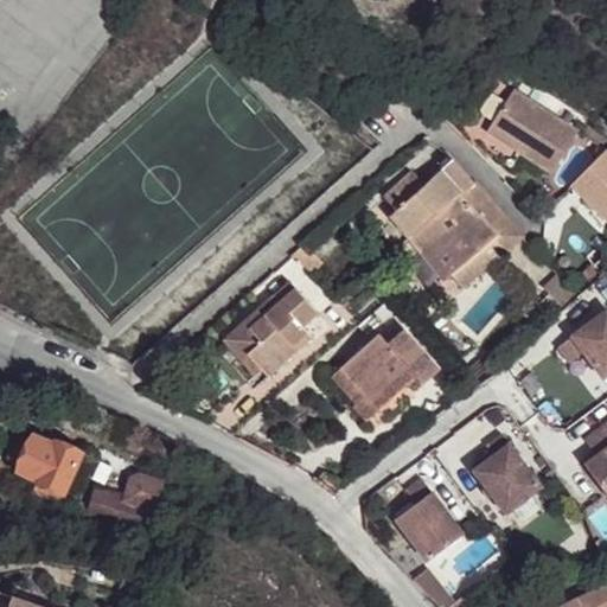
[(513,87),(491,115),(522,139),(515,148),(544,172),(574,132),(513,87)]
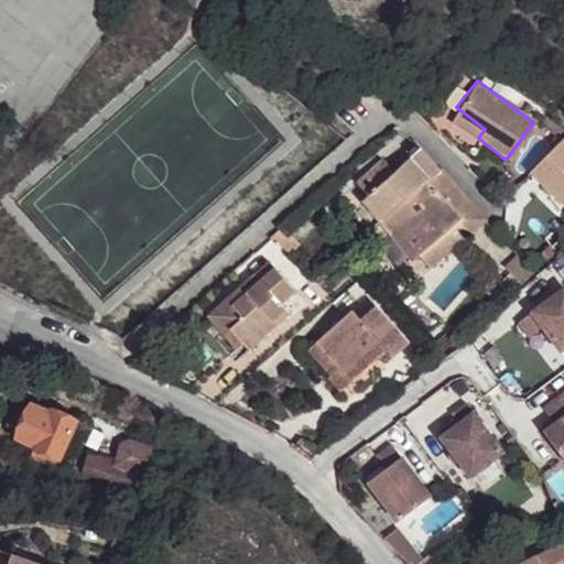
[(485,129),(456,107),(449,116),(478,138),(485,129)]
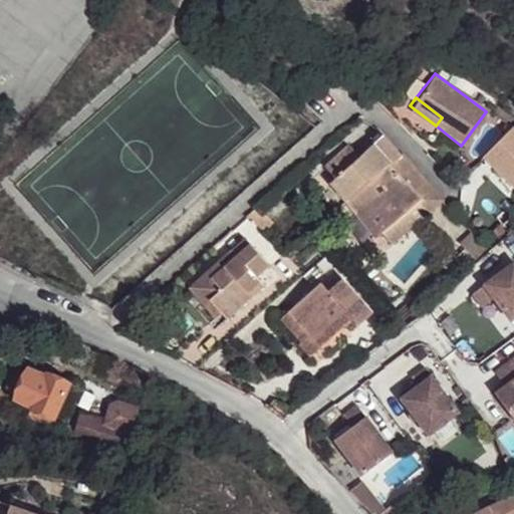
[(513,191),(513,134),(507,127),(478,156),(513,191)]
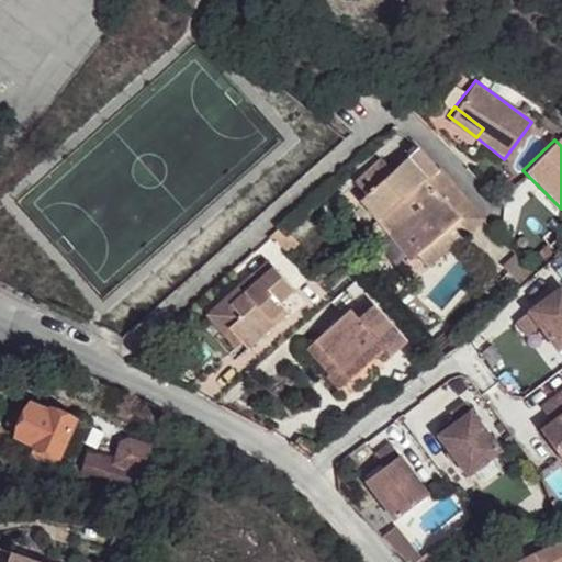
[(441,167),(423,146),(394,171),(382,158),(356,180),(367,194),(363,198),(379,217),(441,167)]
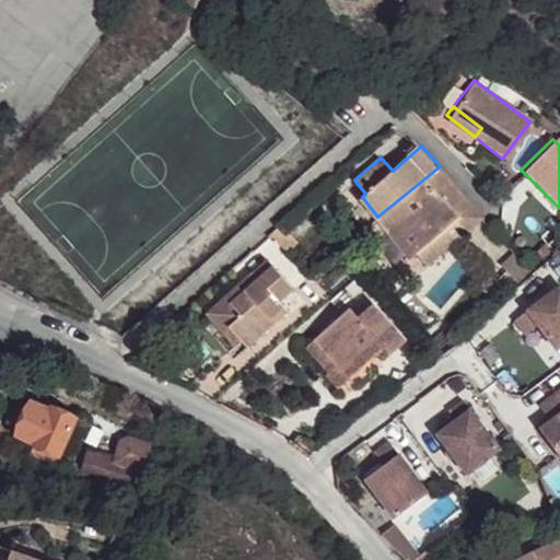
[(452,208),(464,198),(440,166),(377,217),(409,257),(457,217),(452,208)]
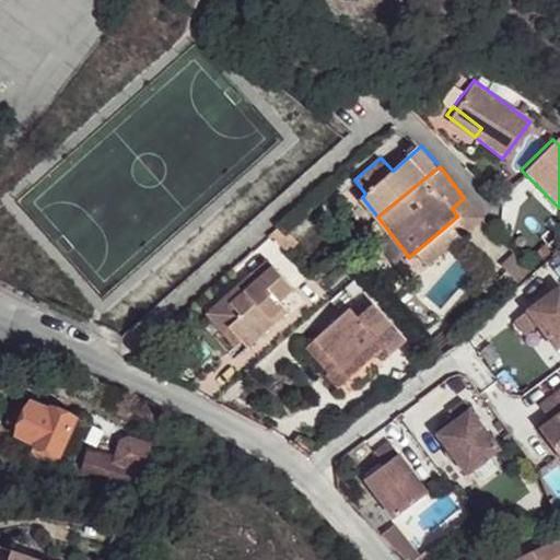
[(470,232),(485,222),(464,198),(452,208),(457,217),(470,232)]
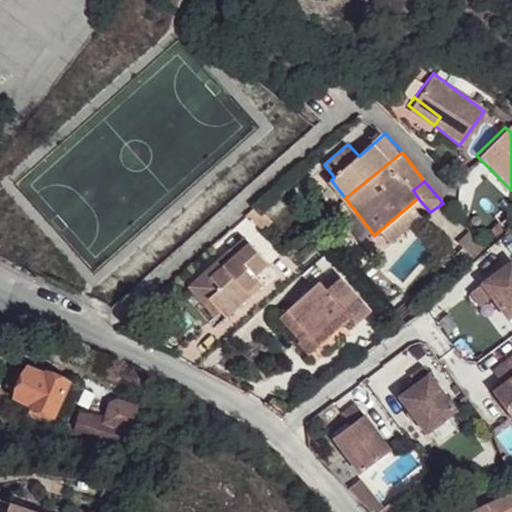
[(386,248),(430,212),(418,198),(374,235),(386,248)]
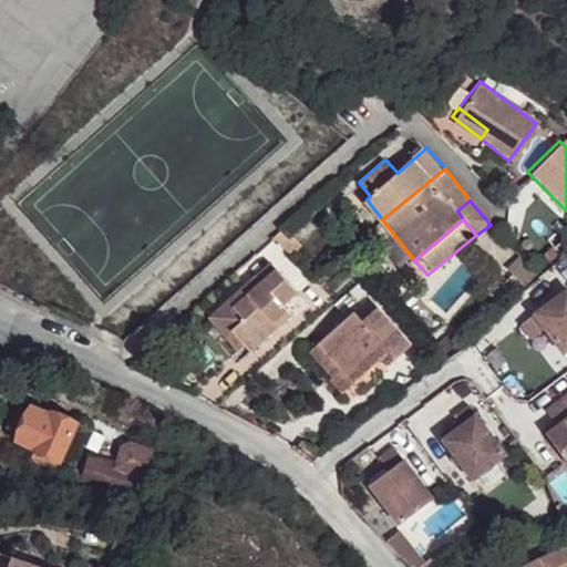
[(234,308),(277,269),(271,264),(209,318),(238,352),(246,346),(233,331),(245,320),(234,308)]
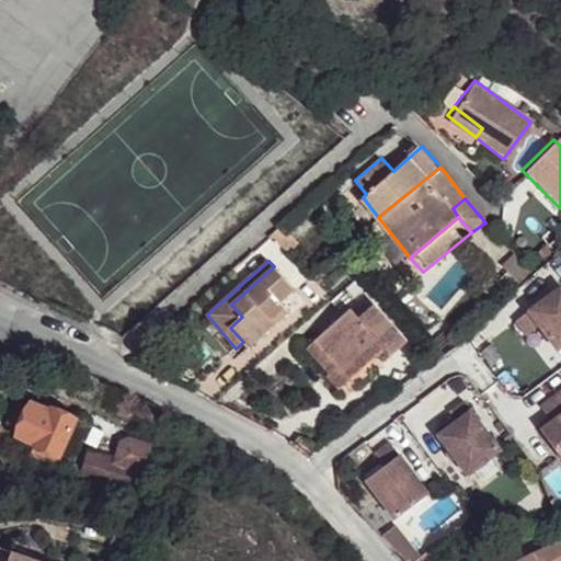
[(295,290),(274,266),(231,305),(242,317),(230,328),(243,342),(249,348),(288,313),(281,304),(295,290)]
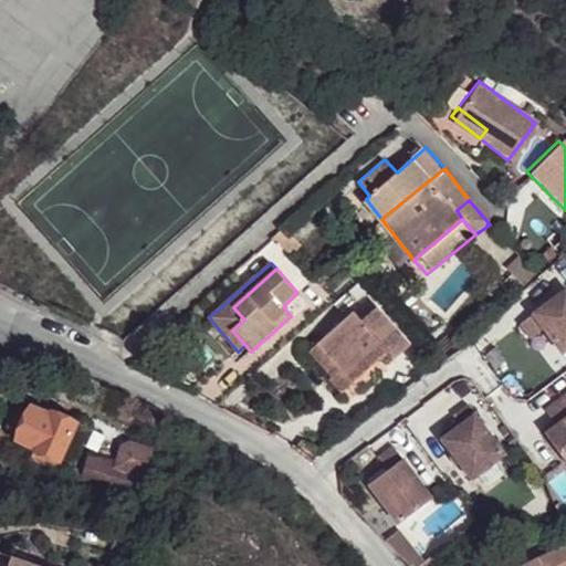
[(565,287),(564,285),(517,321),(528,335),(542,324),(561,349),(565,345),(565,287)]
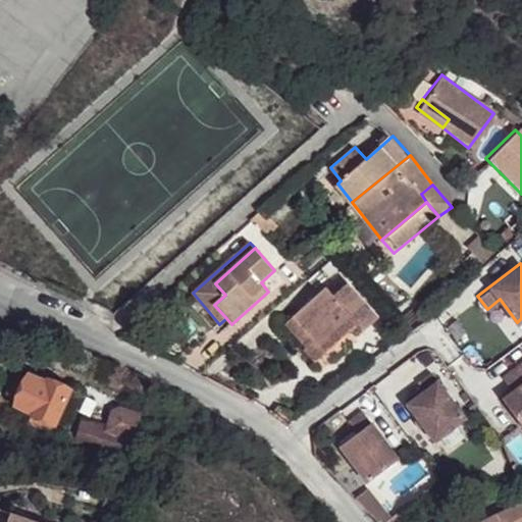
[(348,286),(336,299),(358,324),(365,331),(378,320),(348,286)]
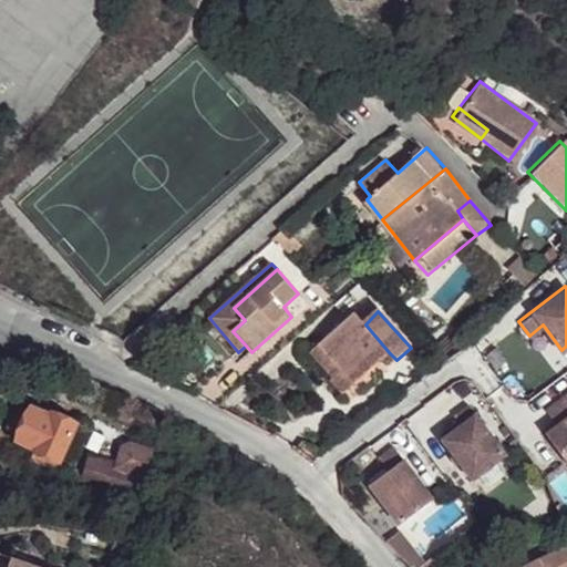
[(389,352),(366,325),(356,312),(319,344),(354,383),(389,352)]
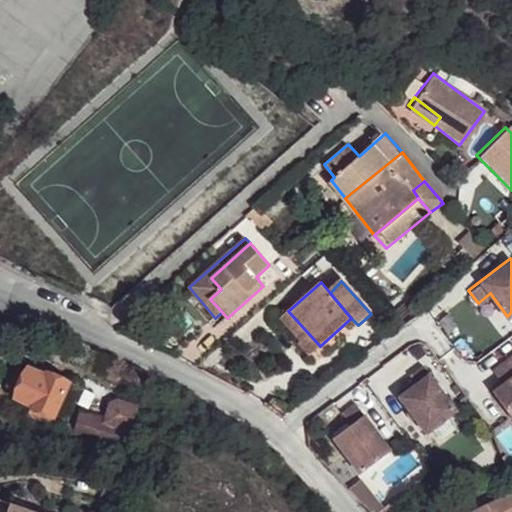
[(320,346),(288,311),(280,318),(312,353),(320,346)]
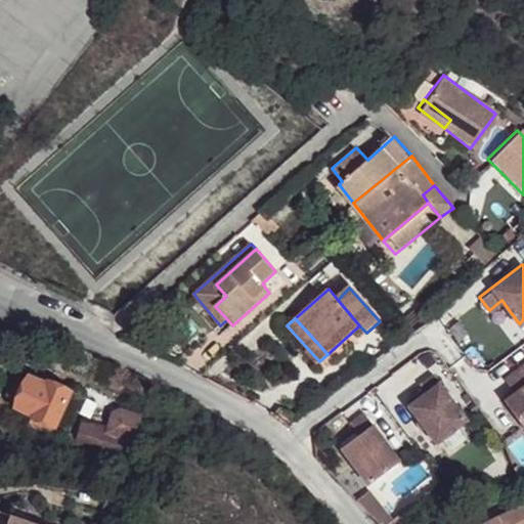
[(523,361),(505,377),(514,388),(516,390),(506,398),(523,422),(523,361)]
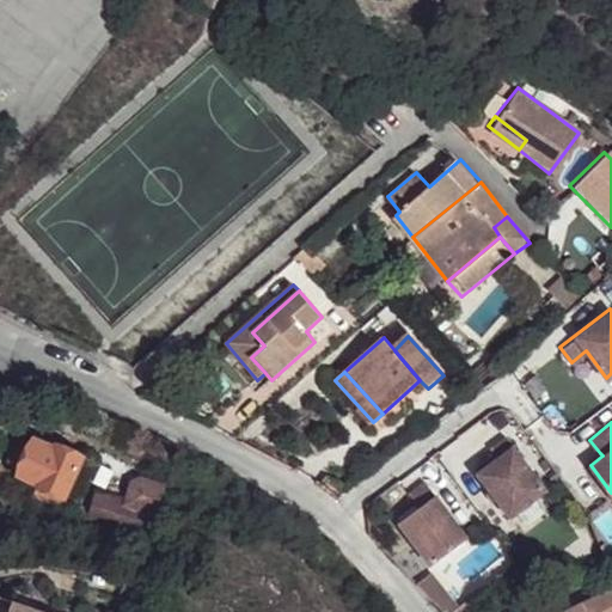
[(495,458),(476,475),(510,515),(544,487),(501,435),(487,448),(495,458)]
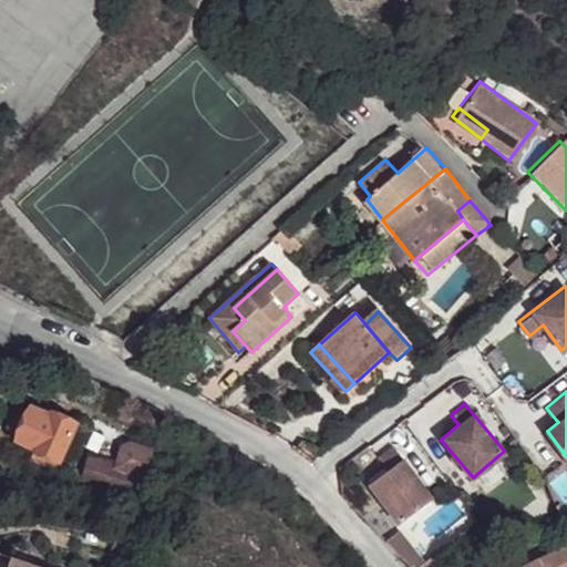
[(44,452),(57,459),(61,461),(79,422),(53,410),(52,413),(33,404),(33,408),(19,405),(10,425),(20,436),(19,439),(38,446),(37,449),(44,452)]
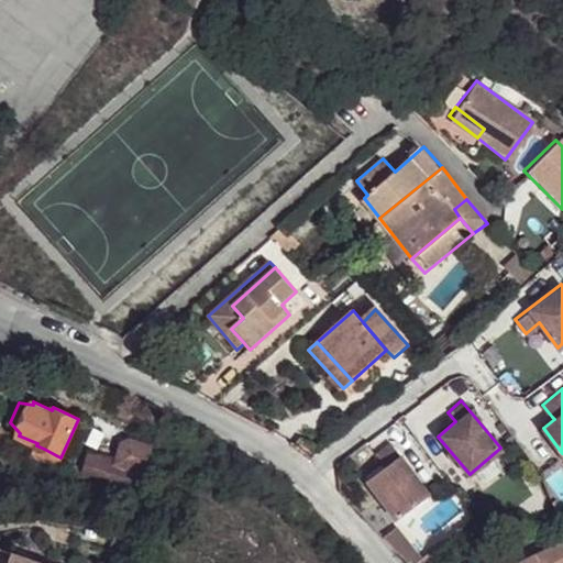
[(554,419),(552,417),(541,424),(543,428),(554,419)]
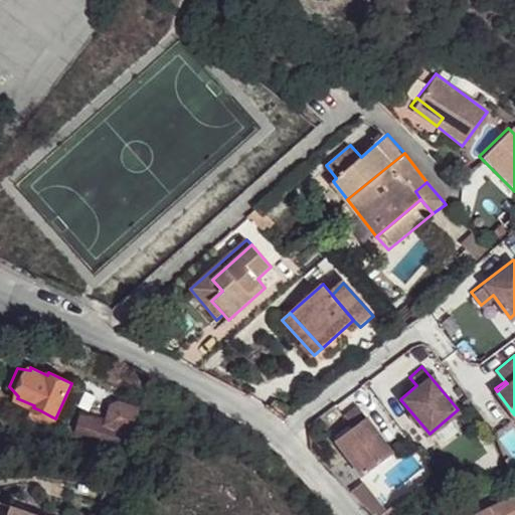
[(129,431),(131,432),(140,410),(119,403),(113,406),(108,423),(81,414),(74,435),(122,450),(129,431)]
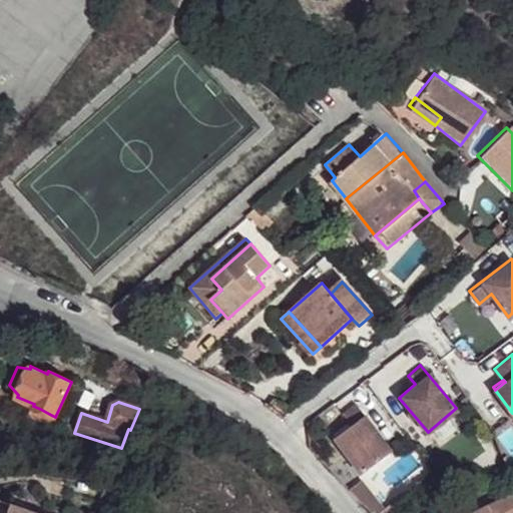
[(354,405),(342,415),(350,426),(334,440),(363,474),(391,450),(354,405)]
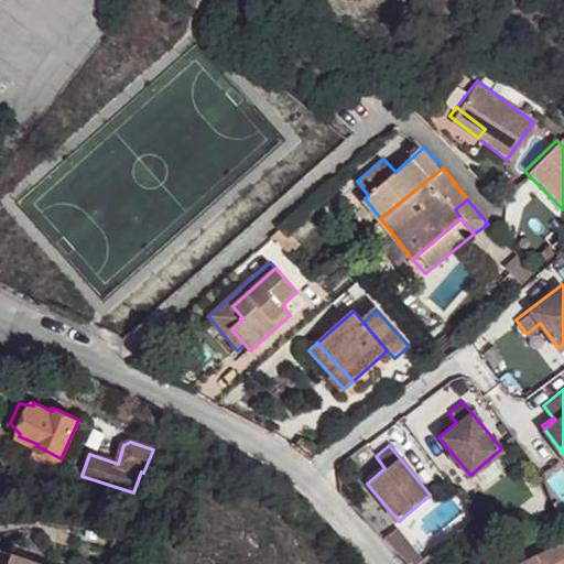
[(51,469),(56,456),(44,449),(36,467),(51,469)]
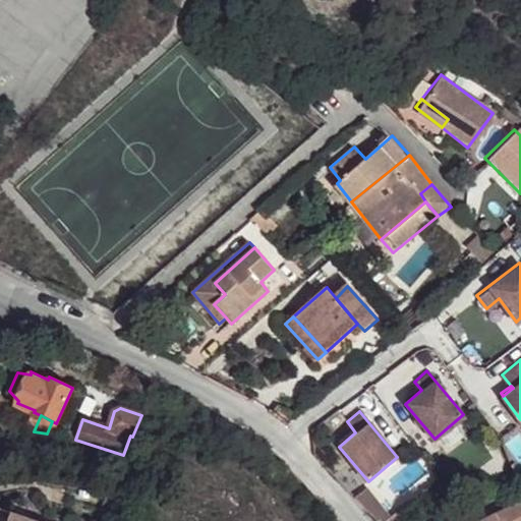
[(520,520),(520,497),(471,520),(520,520)]
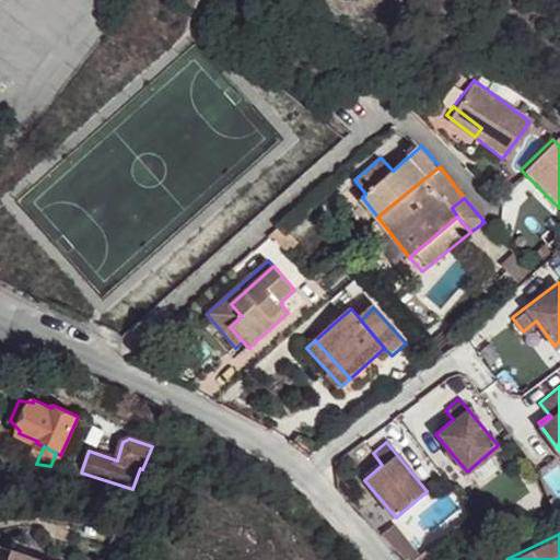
[(42,559),(13,550),(9,559),(42,559)]
